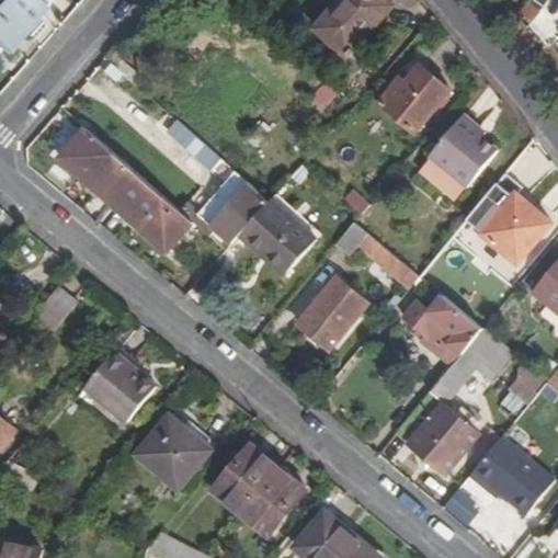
[(3,0),(0,4),(0,42),(6,46),(46,0),(3,0)]
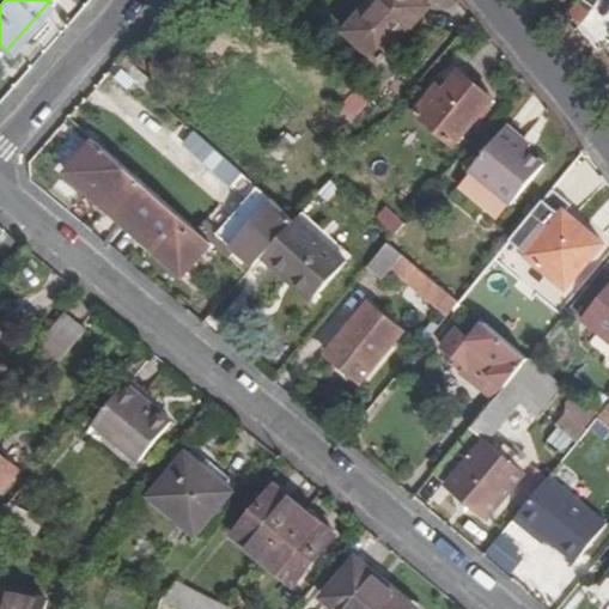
[(357,41),(376,56),(425,2),(422,0),(365,0),(354,13),(351,26),(353,34),(357,41)]
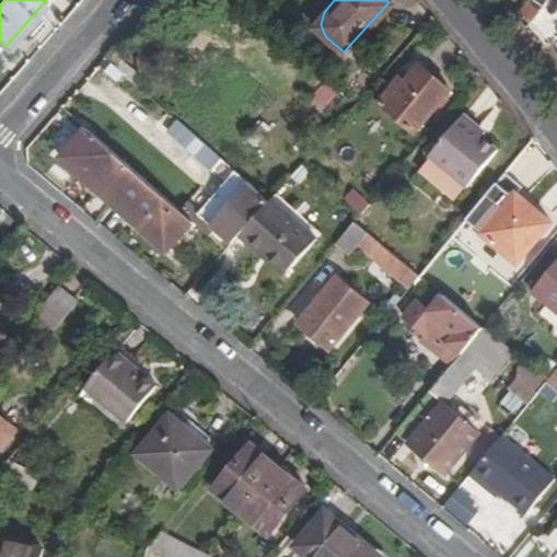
[(449,85),(420,60),(404,78),(399,74),(380,97),(414,127),(449,85)]
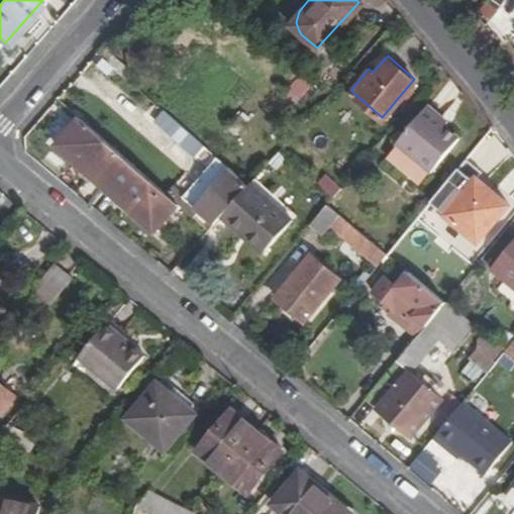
[(163,109),(135,85),(126,95),(152,119),(163,109)]
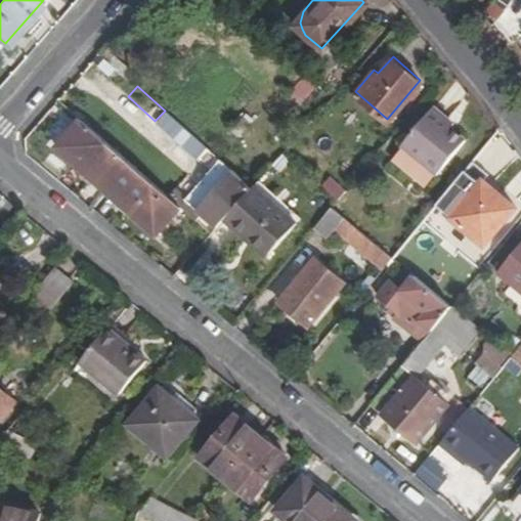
[(444,122),(448,118),(433,104),(399,143),(434,174),(464,139),(449,127),(444,122)]
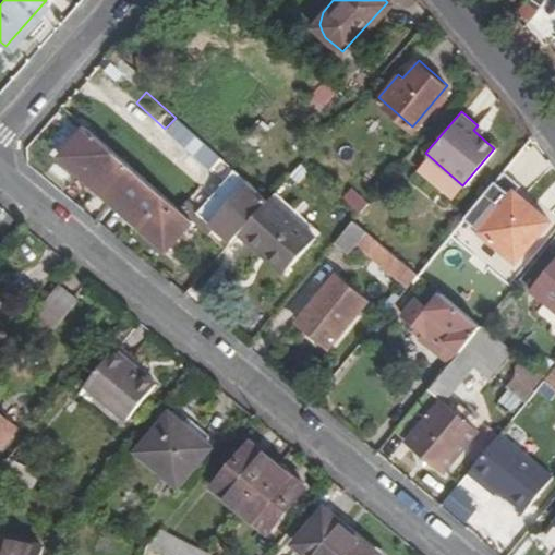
[(229,165),(176,118),(165,129),(218,176),(229,165)]
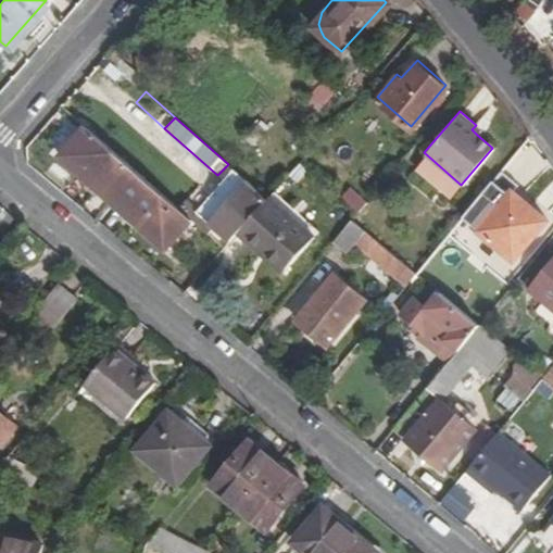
[(472,129),(477,135),(481,130),(476,125),(472,129)]
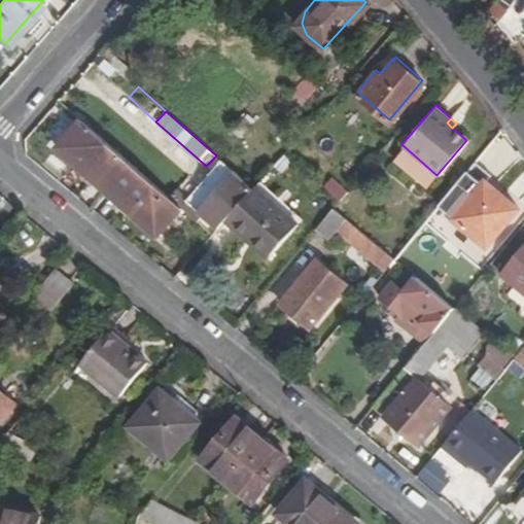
[(155,234),(178,207),(85,125),(61,152),(155,234)]
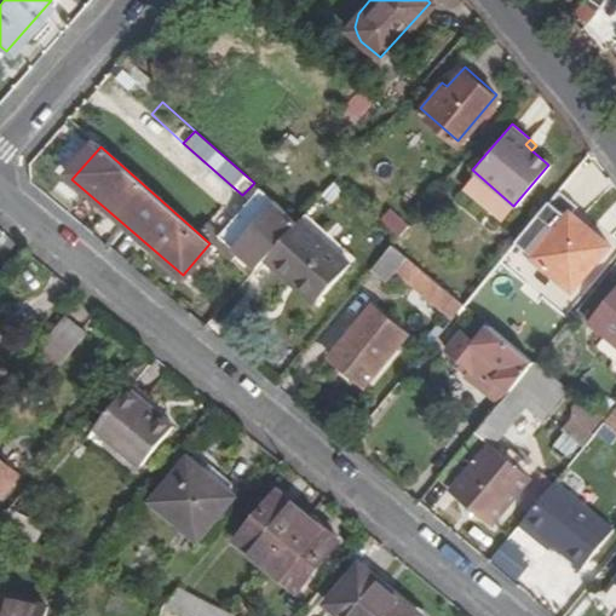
[(257,264),(259,262),(295,220),(297,219),(272,199),(234,242),(257,264)]
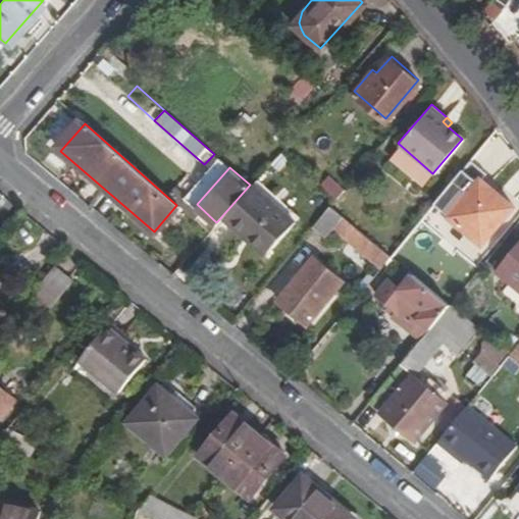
[(459,189),(440,210),(479,244),(512,205),(479,177),(465,194),(459,189)]
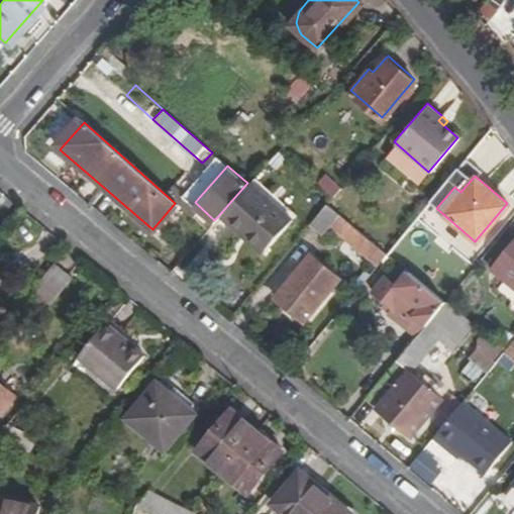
[(235,228),(262,250),(288,219),(246,184),(216,218),(232,232),(235,228)]
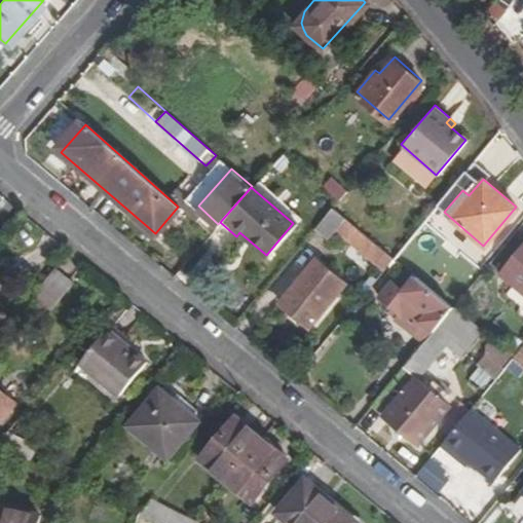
[(364,252),(373,241),(331,206),(322,217),(364,252)]
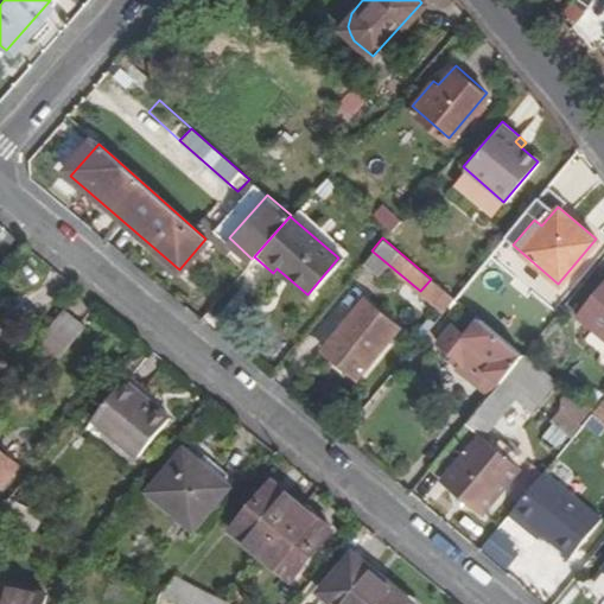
[(277,268),(273,273),(303,299),(307,294),(277,268)]
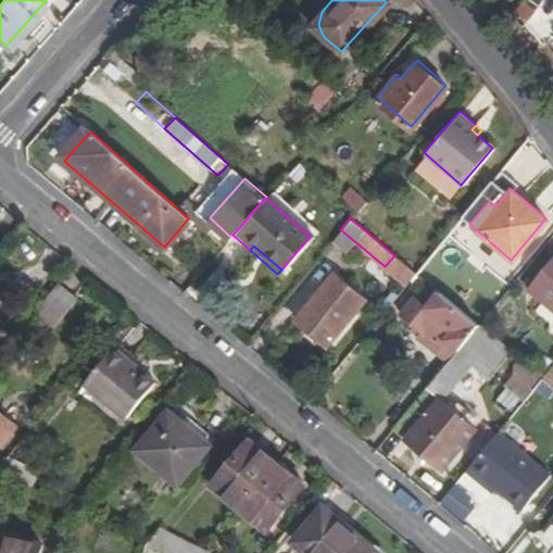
[(552,255),(527,289),(552,310),(552,255)]
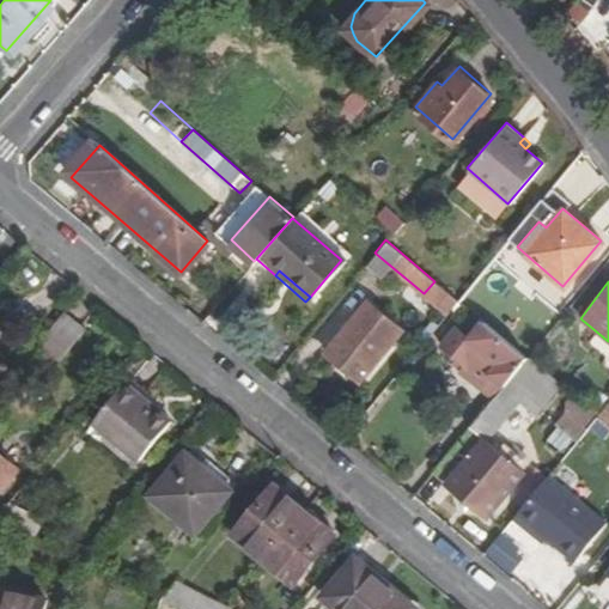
[(401,332),(366,303),(324,352),(359,381),(401,332)]
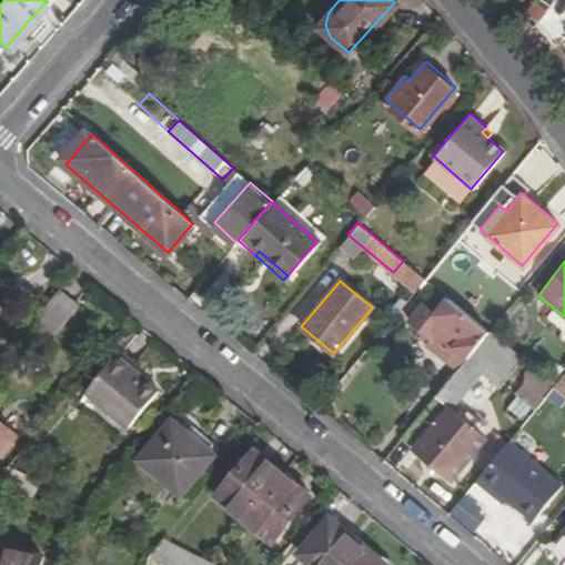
[(74,300),(56,283),(19,328),(38,344),(74,300)]
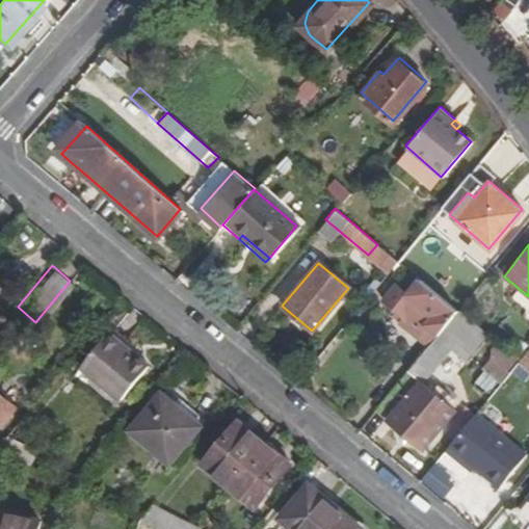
[(430,285),(445,296),(453,287),(440,274),(430,285)]
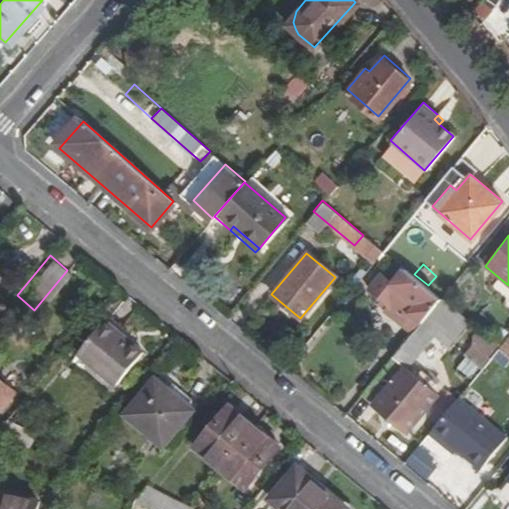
[(437,299),(438,298),(401,267),(389,281),(379,273),(368,286),(380,297),(389,304),(384,310),(397,322),(407,311),(419,321),(437,299)]
